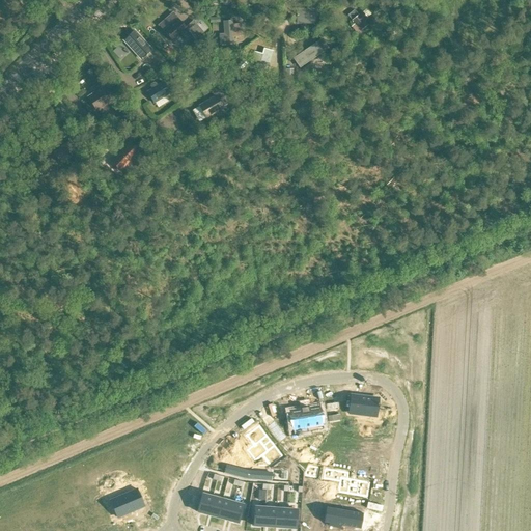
[(314,15),(320,15),(320,9),(297,10),(297,23),(314,23),(314,15)]
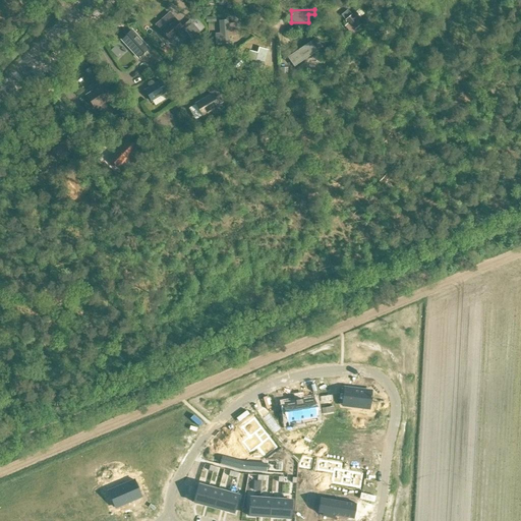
[(171,43),(184,31),(169,13),(156,25),(171,43)]
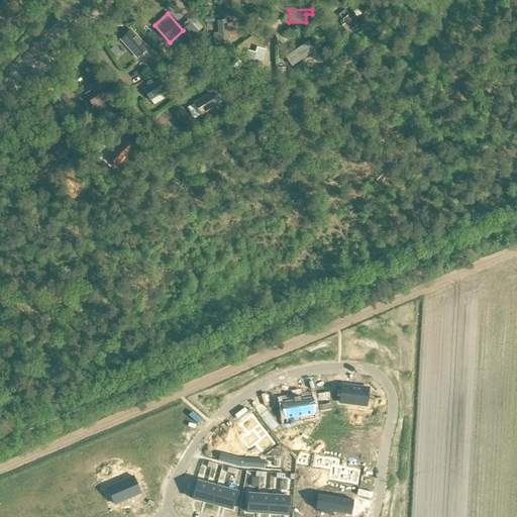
[(350,36),(360,28),(353,20),(356,18),(352,13),(349,16),(349,15),(342,21),(345,24),(342,26),(350,36)]
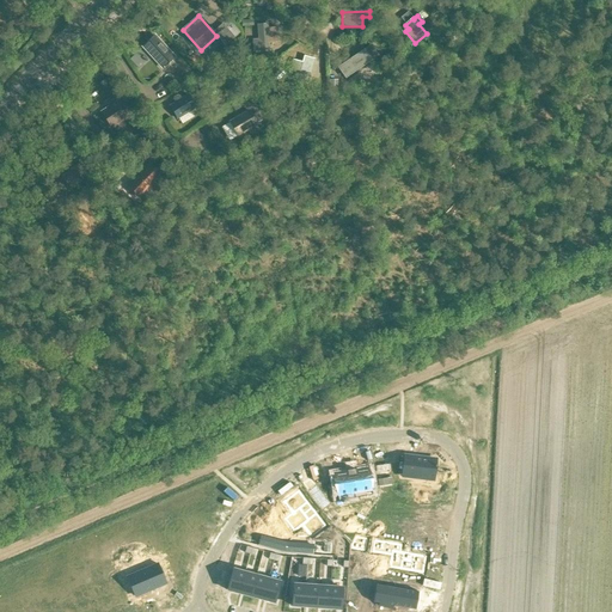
[(279,43),(277,29),(268,29),(268,25),(257,26),(258,41),(252,42),(252,53),(269,51),(269,44),(279,43)]
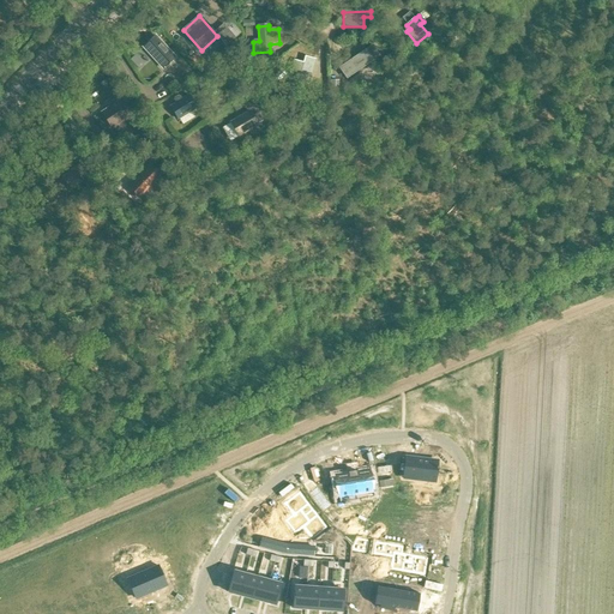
[(163,68),(174,59),(155,36),(143,47),(163,68)]
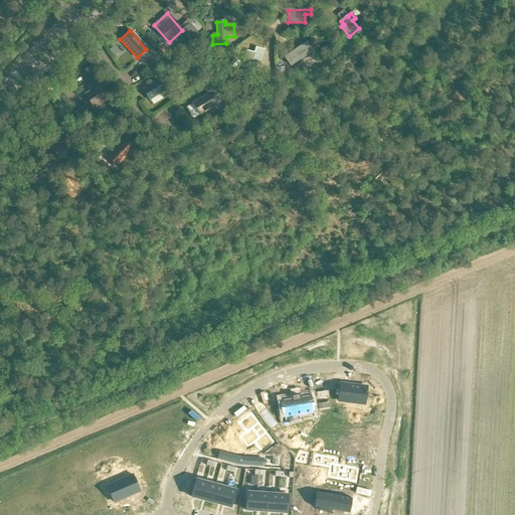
[(285,56),(290,64),(313,48),(307,41),(285,56)]
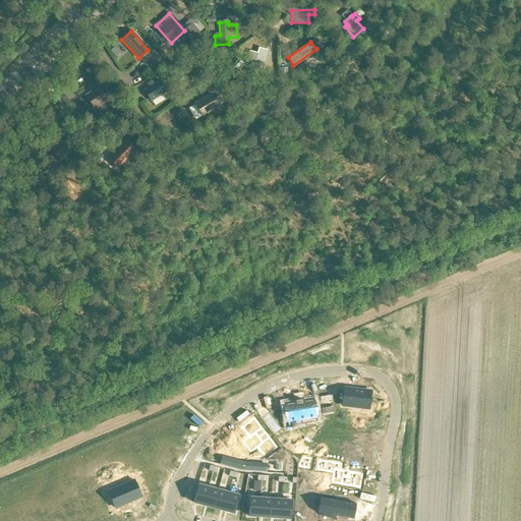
[(249,52),(245,68),(262,72),(268,51),(258,49),(257,55),(249,52)]
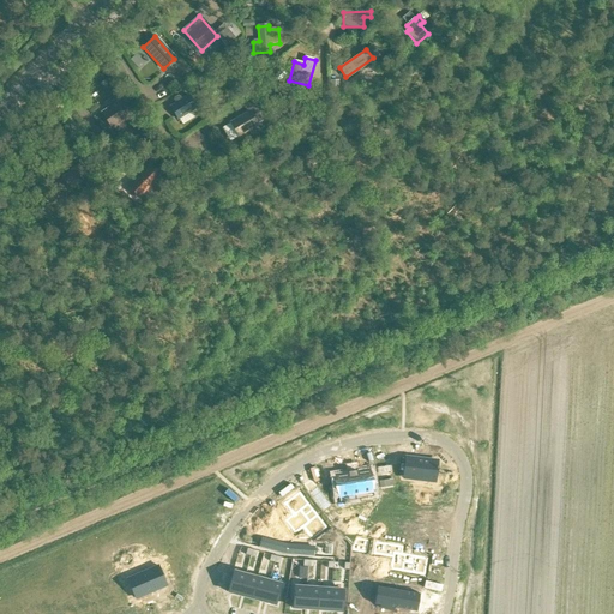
[(278,82),(286,76),(281,70),(274,77),(278,82)]
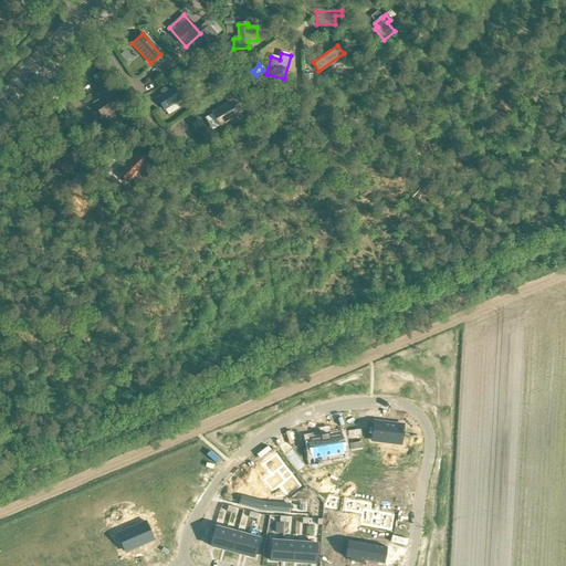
[(165,90),(164,90),(161,91),(160,93),(163,95),(157,100),(164,111),(181,100),(174,88),(167,93),(165,90)]
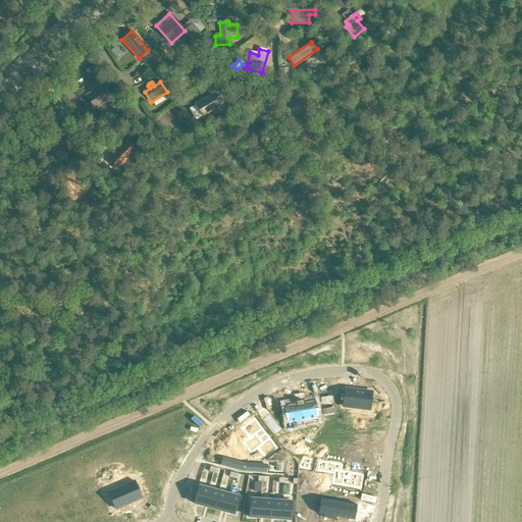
[(95,109),(112,98),(104,85),(98,89),(93,92),(87,96),(95,109)]
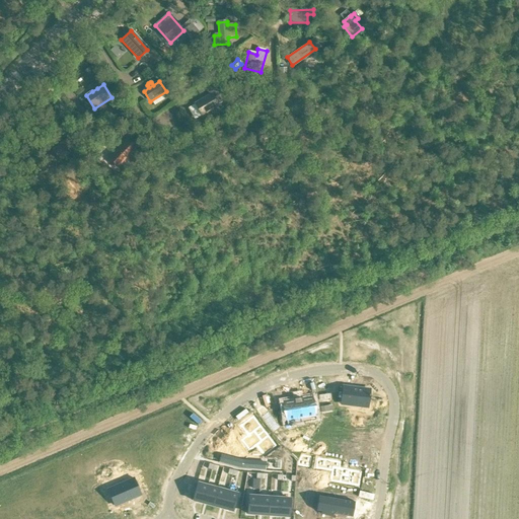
[(217,104),(221,102),(217,96),(214,98),(211,94),(195,104),(202,116),(218,105),(217,104)]
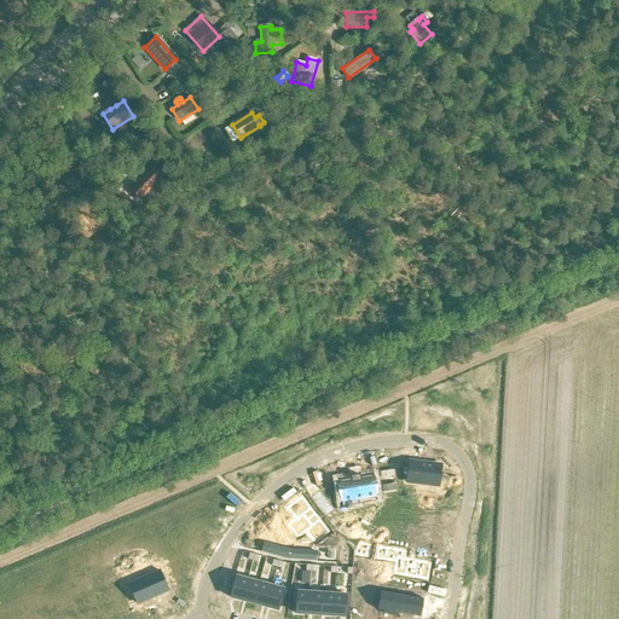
[(79,178),(87,172),(81,166),(64,178),(73,190),(82,183),(79,178)]
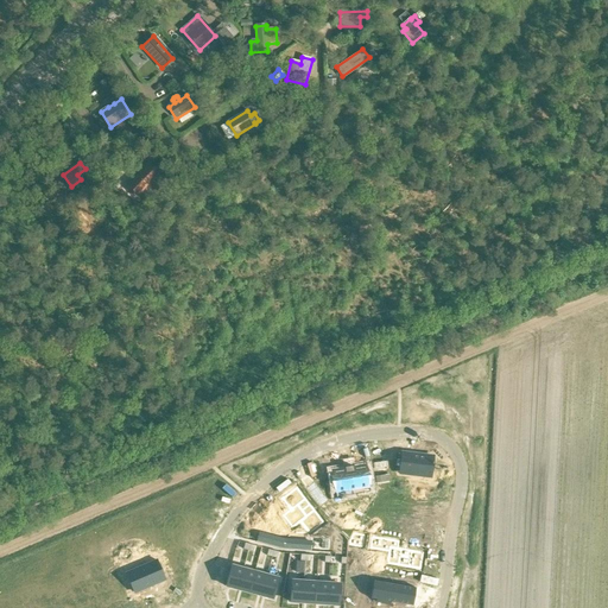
[(137,196),(159,173),(149,164),(127,187),(137,196)]
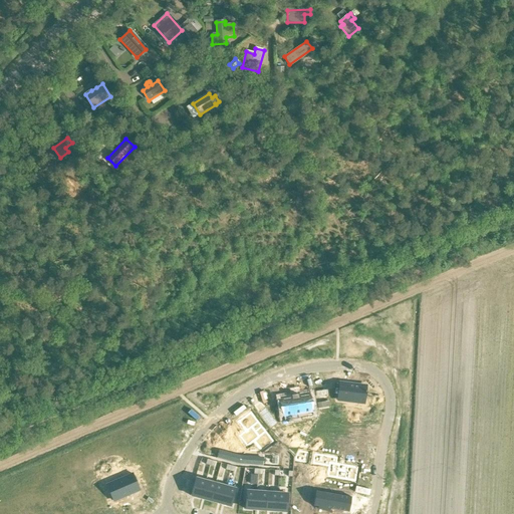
[(338,384),(335,402),(362,407),(365,389),(338,384)]
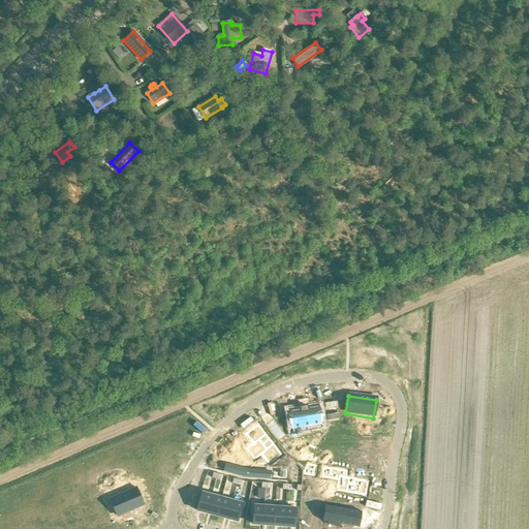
[(300,408),(289,409),(291,429),(293,428),(293,432),(306,430),(305,427),(320,424),(317,405),(307,407),(307,405),(300,406),(300,408)]
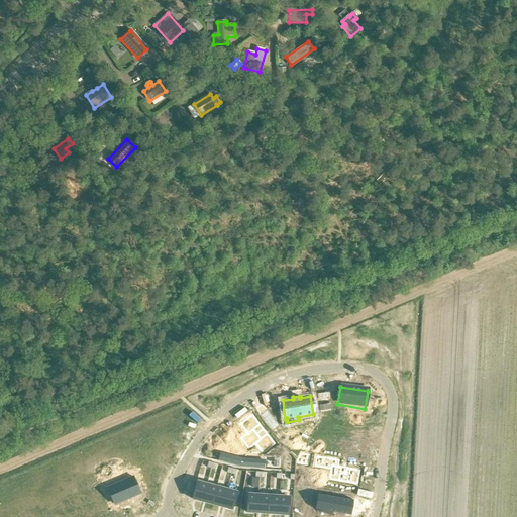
[(269,426),(275,422),(267,411),(261,416),(269,426)]
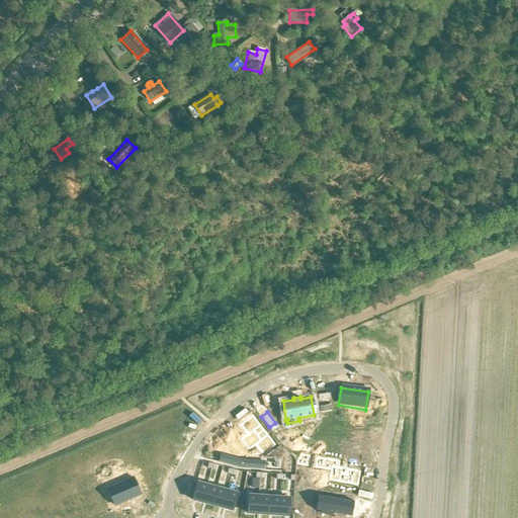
[(254,444),(262,454),(274,444),(252,415),(240,424),(247,433),(240,438),(248,448),(254,444)]
